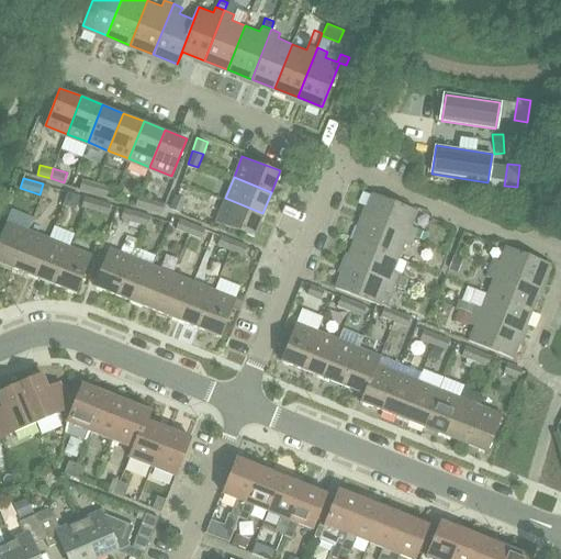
[(93,191),(96,181),(82,178),(80,188),(93,191)]
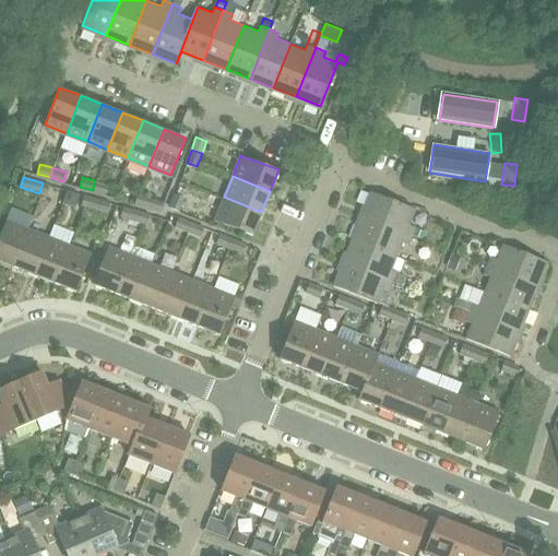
[(95,180),(93,190),(106,194),(109,184),(95,180)]
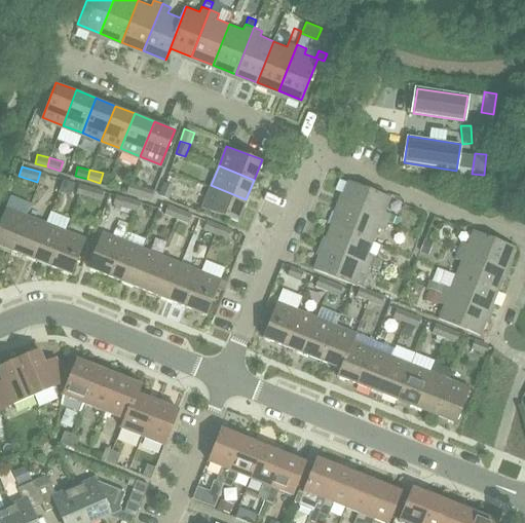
[(46,174),(43,173),(40,172),(37,182),(44,183),(46,174)]
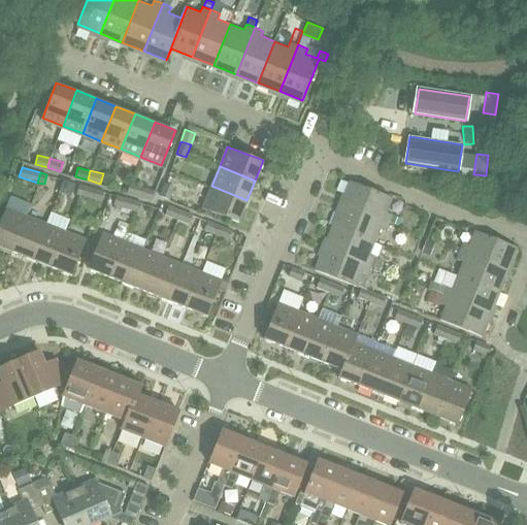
[(392,196),(387,194),(351,179),(341,202),(389,221),(392,212),(387,210),(392,196)]
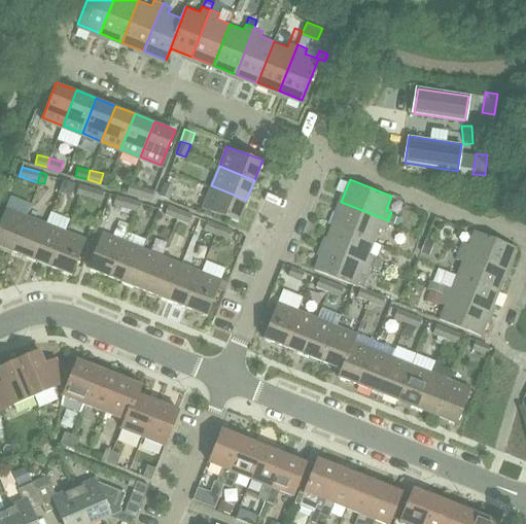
[(128,190),(140,195),(142,185),(130,181),(128,190)]
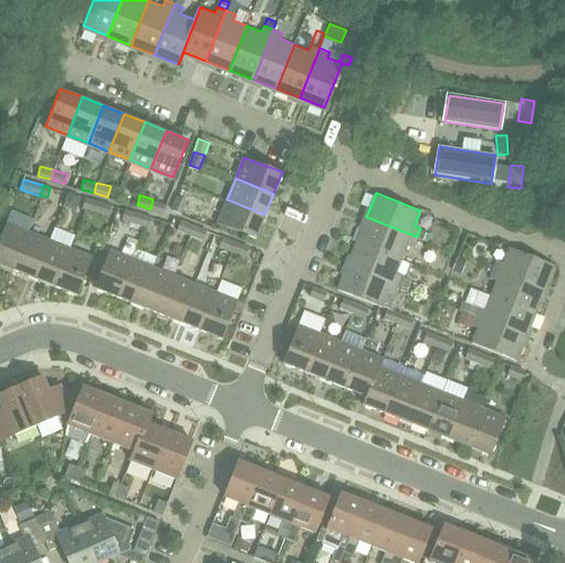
[(188,198),(177,195),(173,208),(182,212),(188,198)]
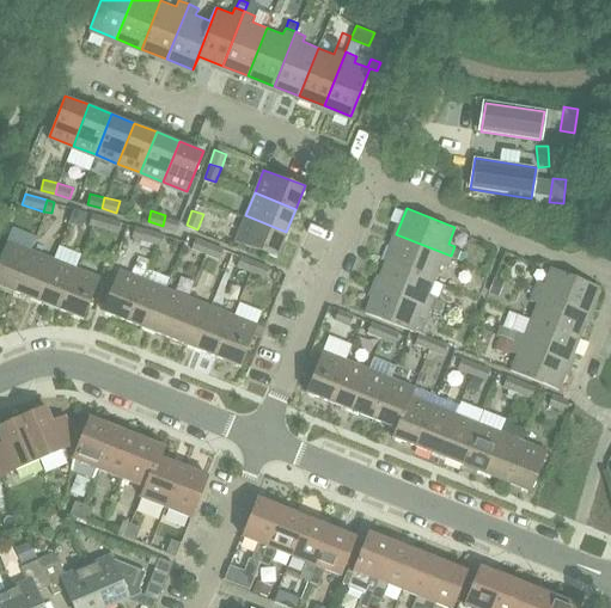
[(92,213),(89,223),(96,226),(98,214),(92,213)]
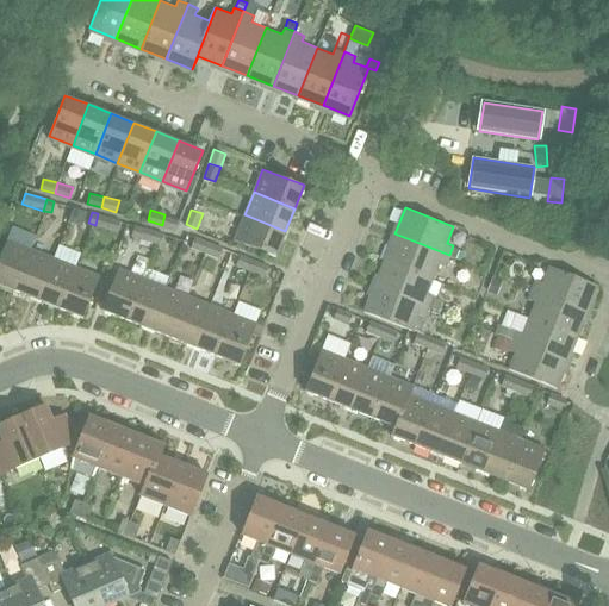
[(118,231),(120,220),(98,213),(95,225),(118,231)]
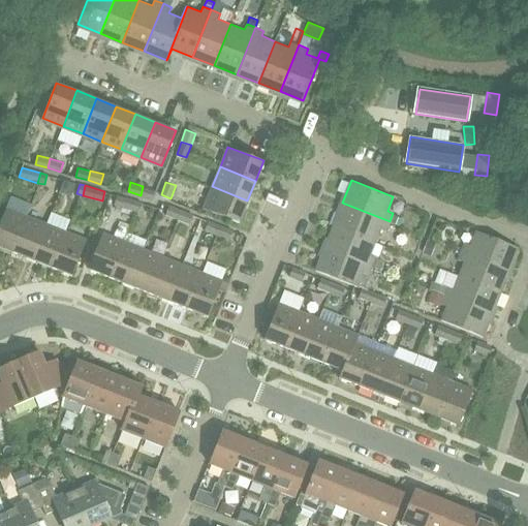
[(141,195),(153,198),(156,189),(143,186),(141,195)]
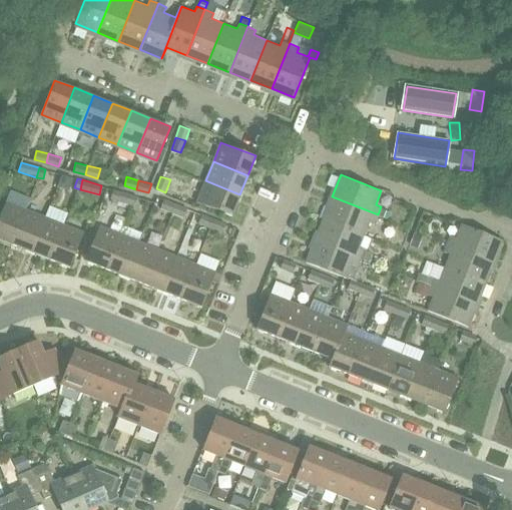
[(205,180),(197,200),(231,214),(239,194),(205,180)]
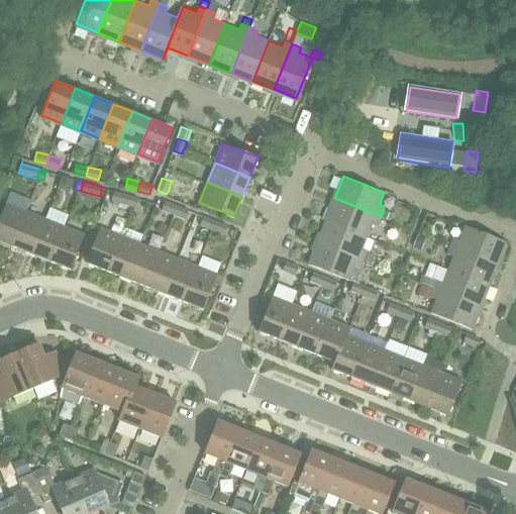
[(111,200),(132,206),(134,196),(114,190),(111,200)]
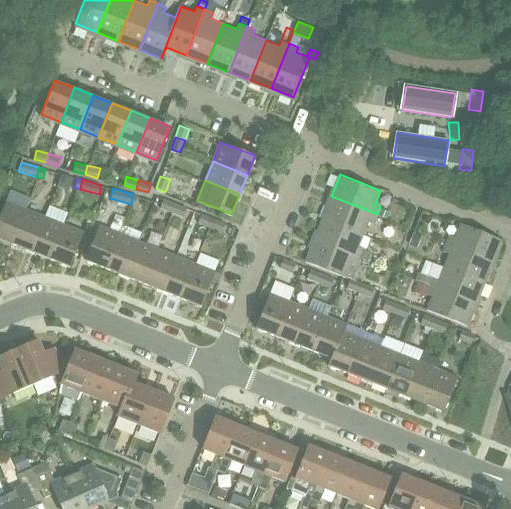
[(331,196),(323,217),(363,233),(368,220),(374,222),(377,214),(331,196)]
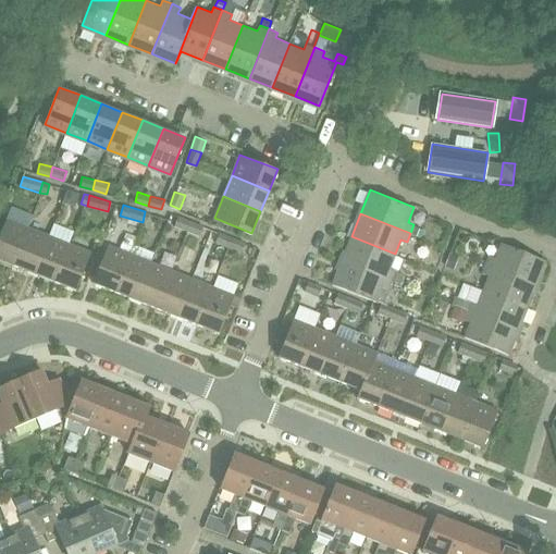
[(190,220),(177,216),(174,225),(187,230),(190,220)]
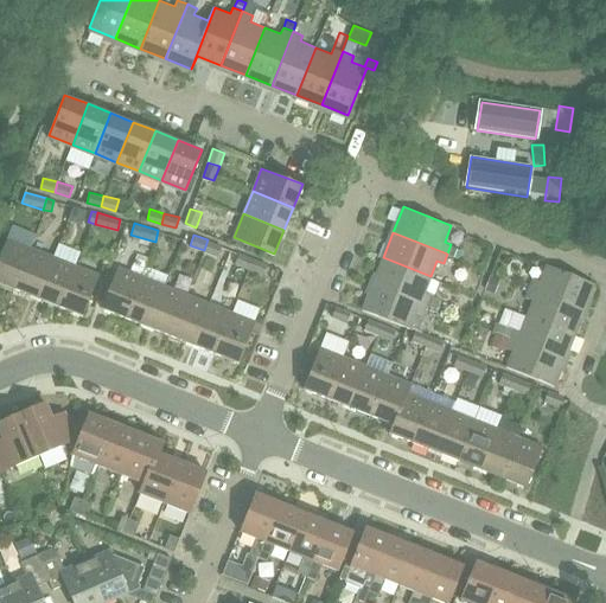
[(0,256),(0,280),(16,287),(31,247),(8,237),(0,256)]
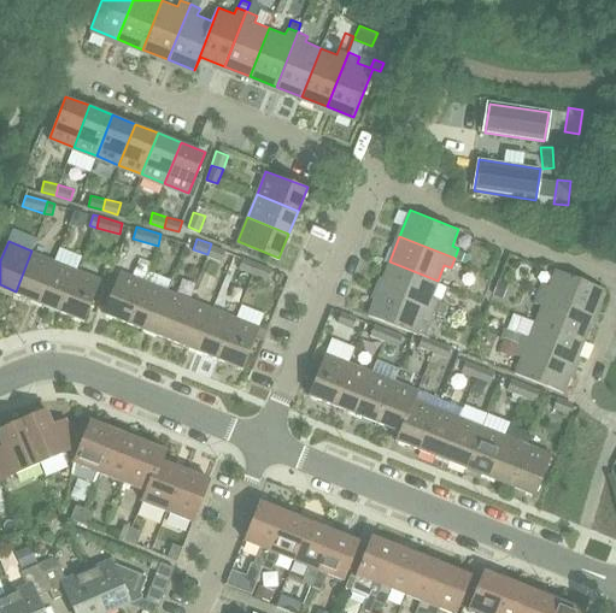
[(226,249),(211,243),(207,254),(221,260),(226,249)]
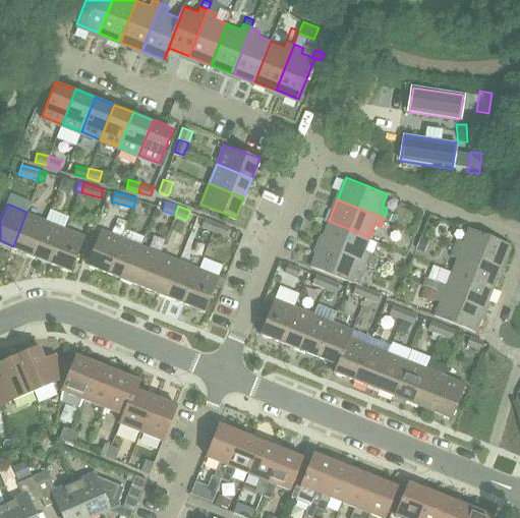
[(32,253),(51,262),(65,227),(70,214),(51,207),(46,220),(32,253)]
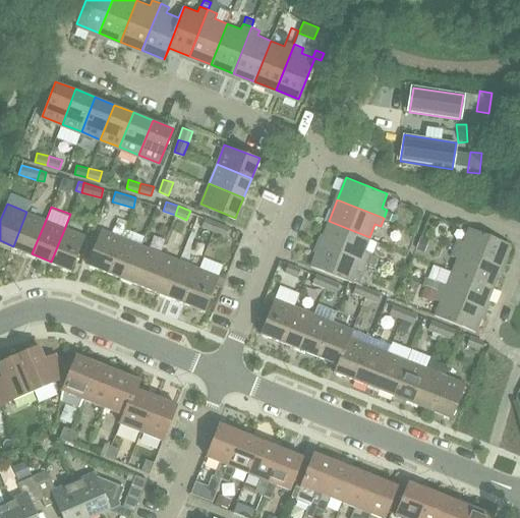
[(13,246),(32,253),(46,220),(26,212),(13,246)]
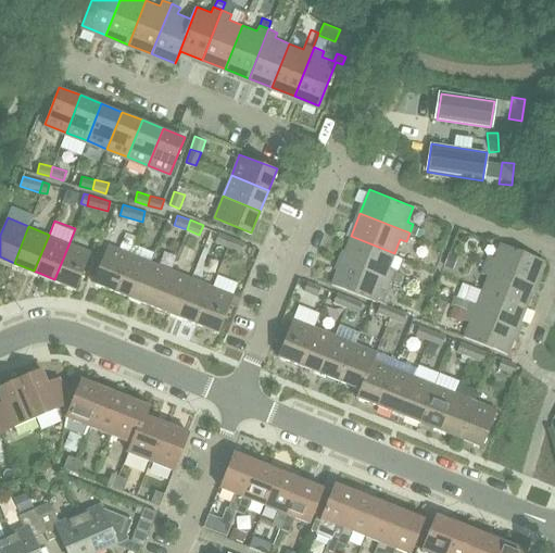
[(231,236),(219,231),(215,240),(228,246),(231,236)]
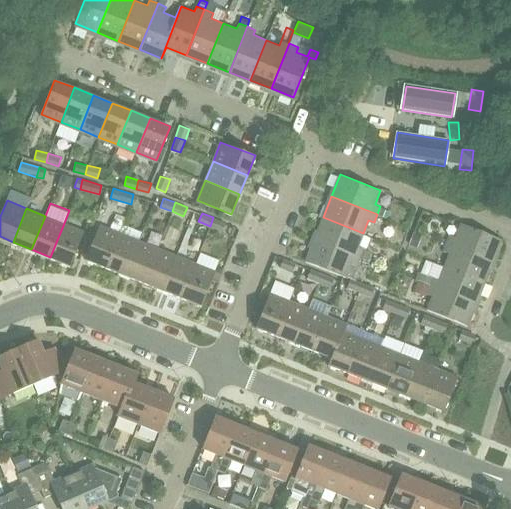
[(226,222),(213,217),(210,226),(222,231),(226,222)]
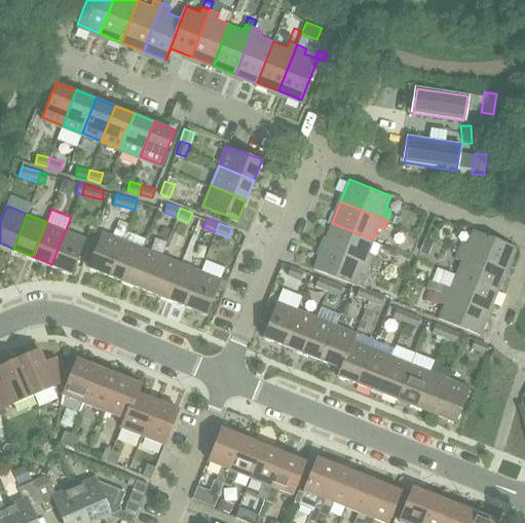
[(332,223),(324,245),(370,263),(374,255),(368,253),(373,239),(332,223)]
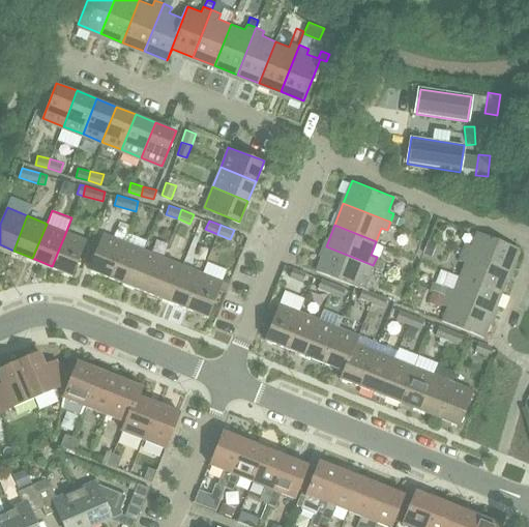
[(466,241),(463,251),(510,269),(519,246),(477,230),(472,244),(466,241)]
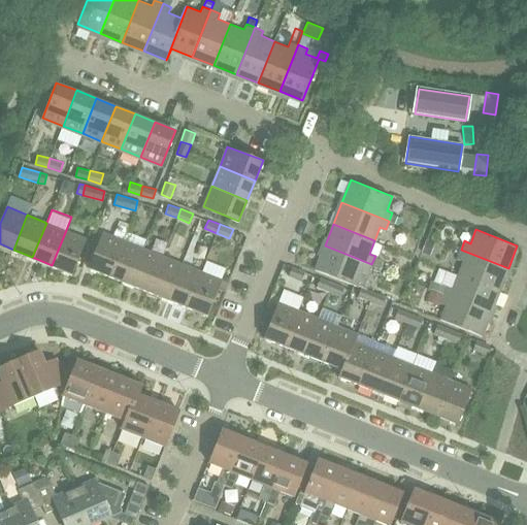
[(72,273),(86,238),(66,230),(52,265),(72,273)]
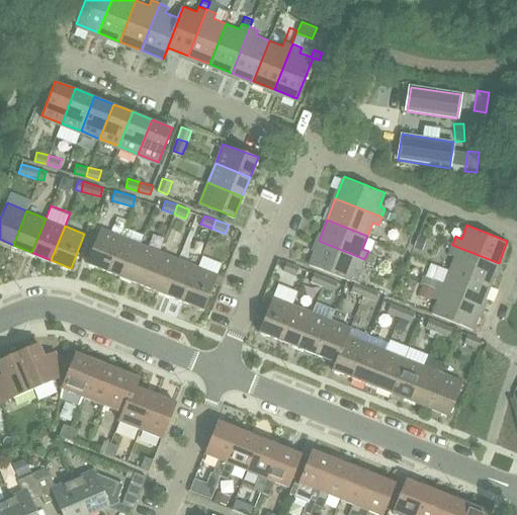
[(87,261),(107,269),(121,235),(101,227),(87,261)]
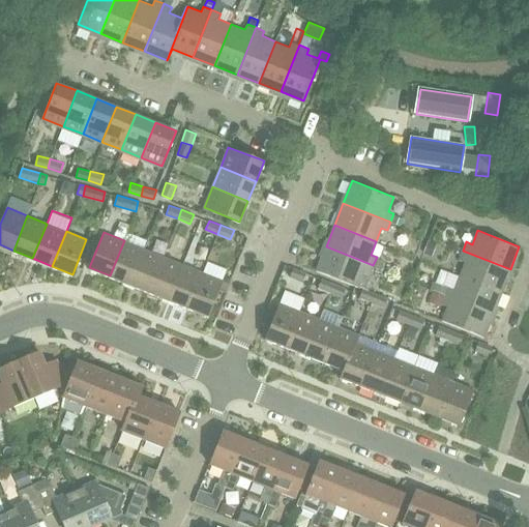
[(110,275),(129,284),(147,239),(137,236),(134,244),(124,240),(110,275)]
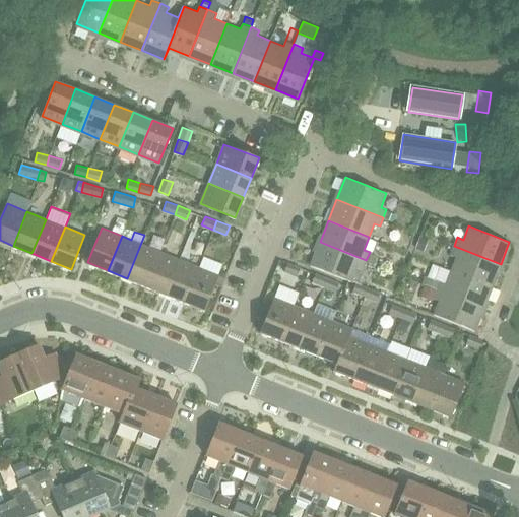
[(146,285),(160,251),(164,241),(145,234),(144,236),(144,235),(127,278),(146,285)]
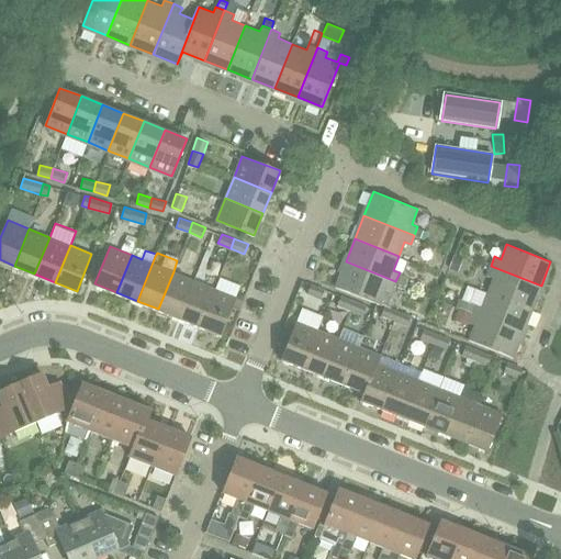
[(449,266),(458,270),(463,256),(455,253),(449,266)]
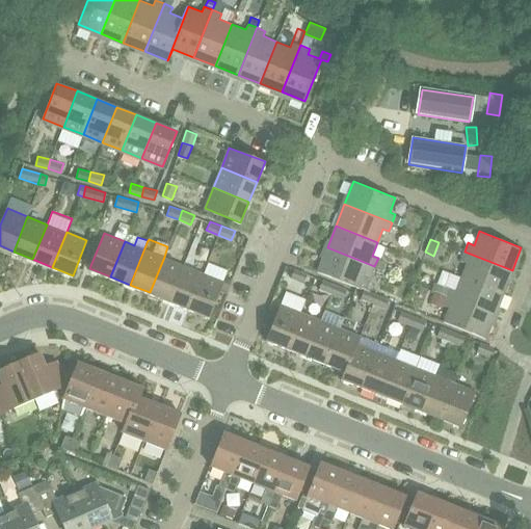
[(318,270),(360,287),(366,272),(371,274),(380,279),(383,270),(374,267),(374,266),(327,247),(318,270)]
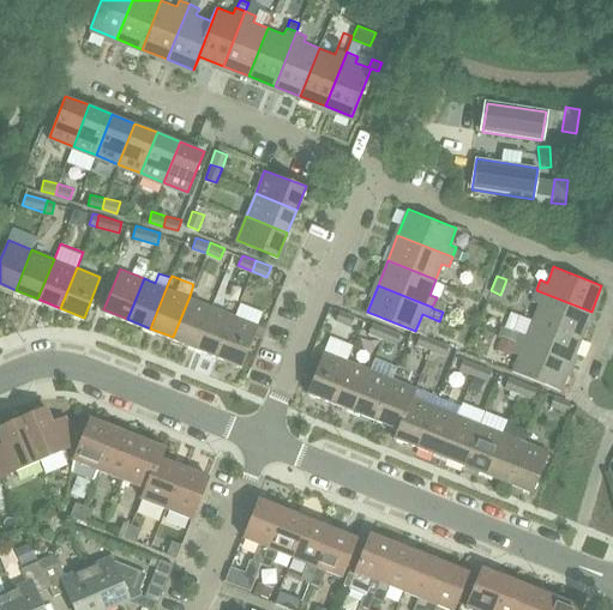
[(539,301),(533,318),(582,337),(592,312),(536,290),(533,299),(539,301)]
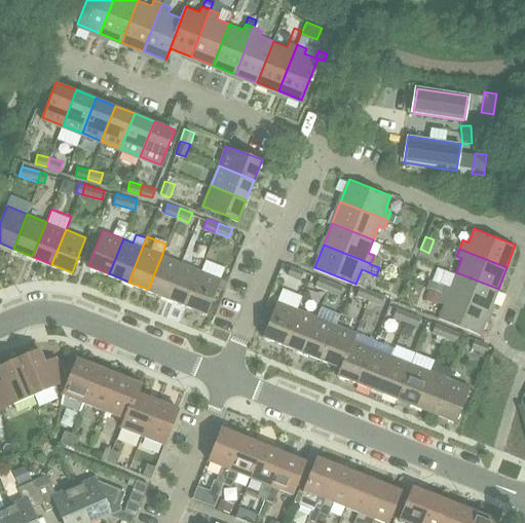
[(148,289),(167,297),(182,262),(162,254),(148,289)]
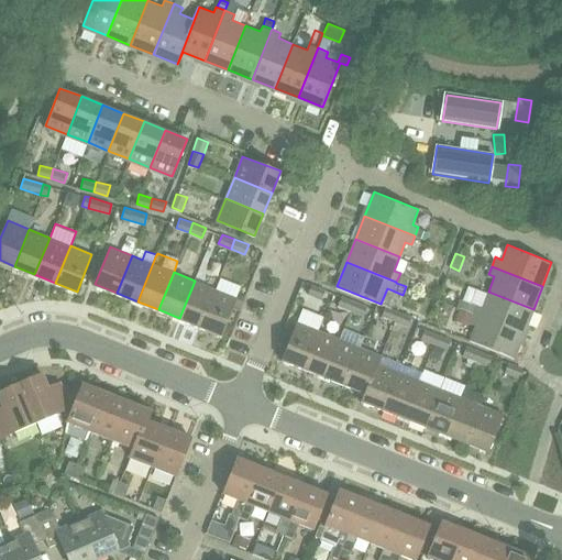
[(405,285),(409,275),(401,273),(397,283),(405,285)]
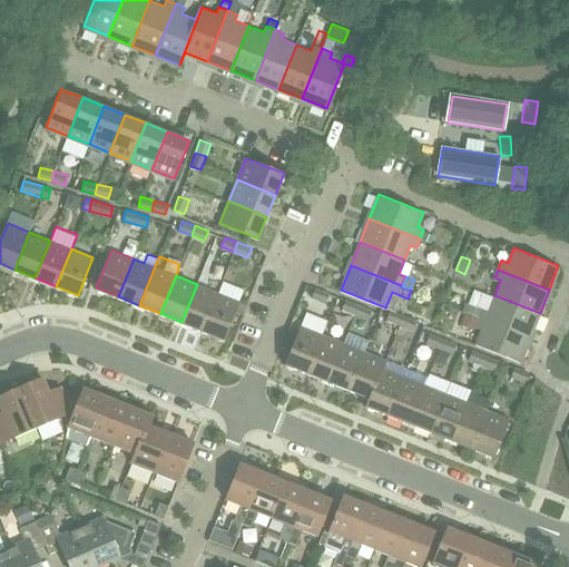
[(239,301),(229,296),(234,285),(222,282),(217,292),(203,330),(225,339),(239,301)]
